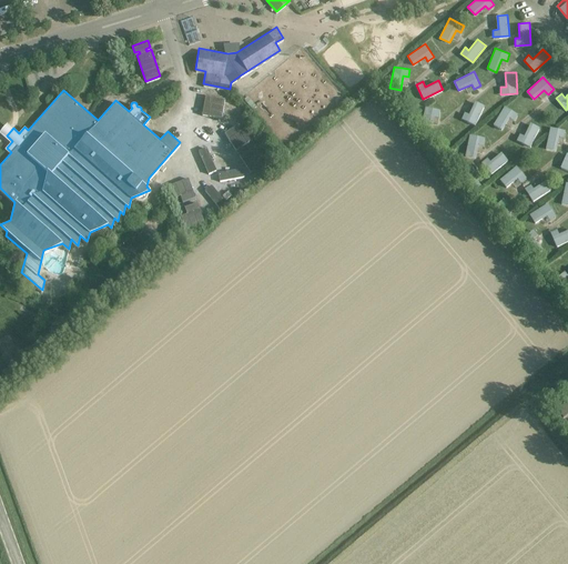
[(460,118),(475,124),(485,106),(475,101),(469,113),(464,111),(460,118)]
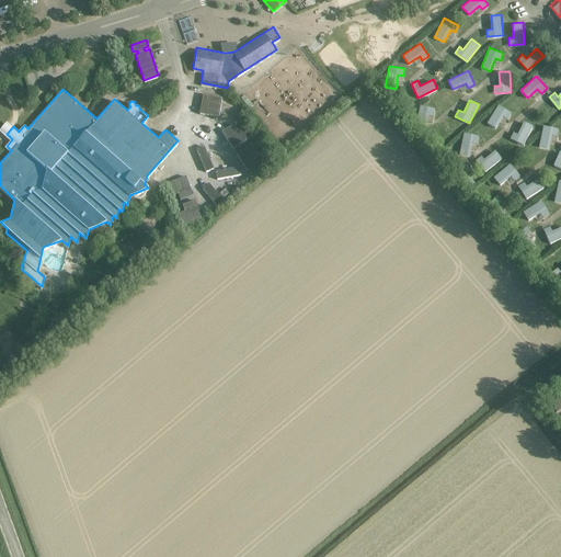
[(435,108),(420,104),(415,125),(425,127),(428,114),(433,115),(435,108)]
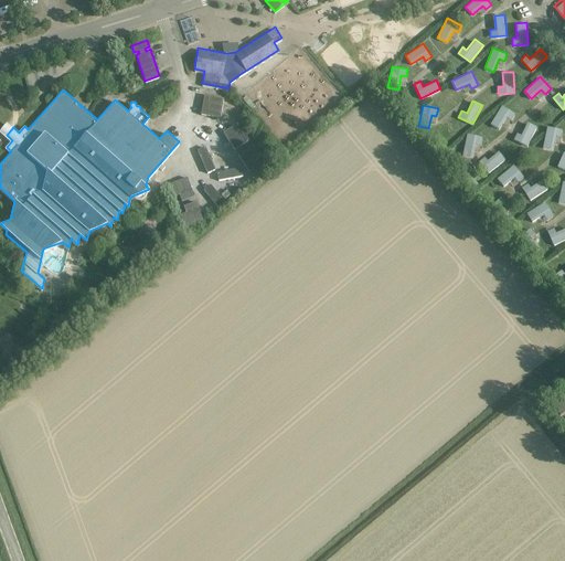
[(515,113),(501,105),(490,123),(500,128),(507,117),(511,119),(515,113)]
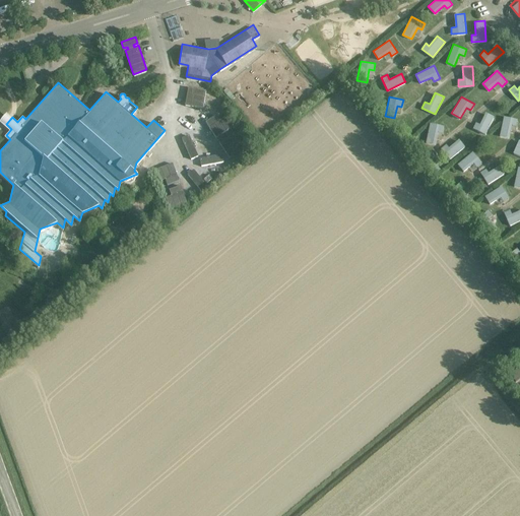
[(157,112),(163,117),(176,104),(171,99),(157,112)]
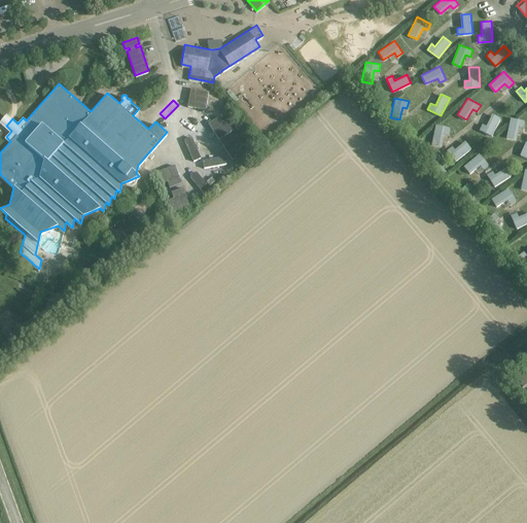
[(479,130),(492,136),(501,118),(492,113),(487,126),(482,124),(479,130)]
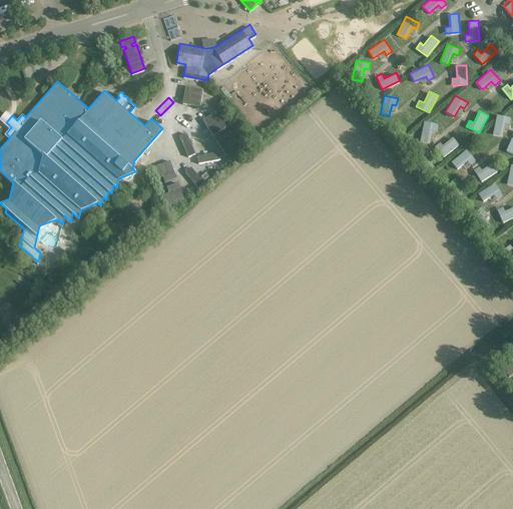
[(511,117),(497,114),(492,133),(502,135),(505,123),(509,124),(511,117)]
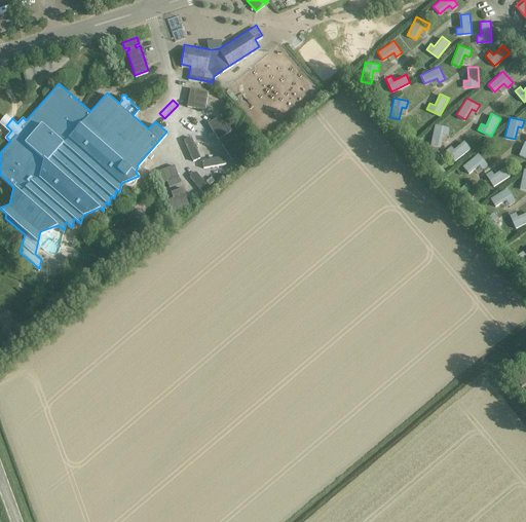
[(216,141),(209,147),(226,169),(248,150),(241,143),(251,136),(238,121),(228,129),(223,123),(210,134),(216,141)]
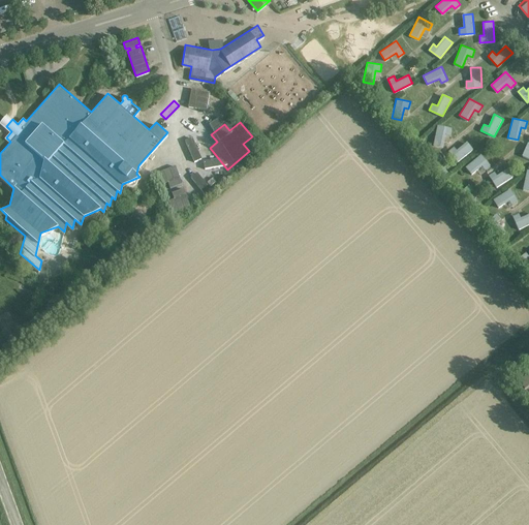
[(445,126),(437,124),(433,144),(442,146),(445,133),(450,134),(452,128),(445,126)]
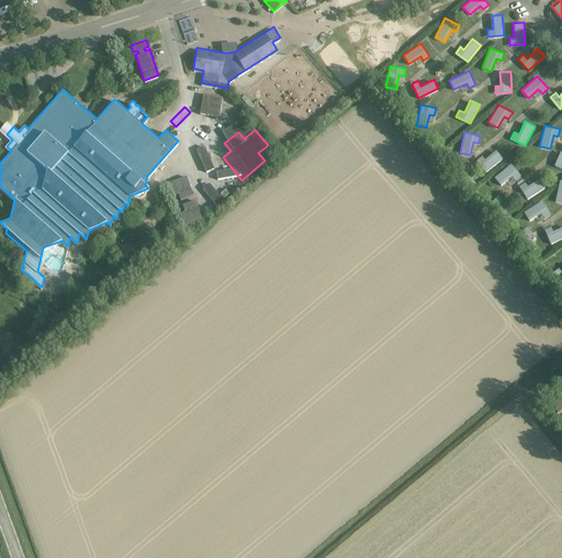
[(476,159),(485,171),(503,158),(496,151),(485,158),(482,155),(476,159)]
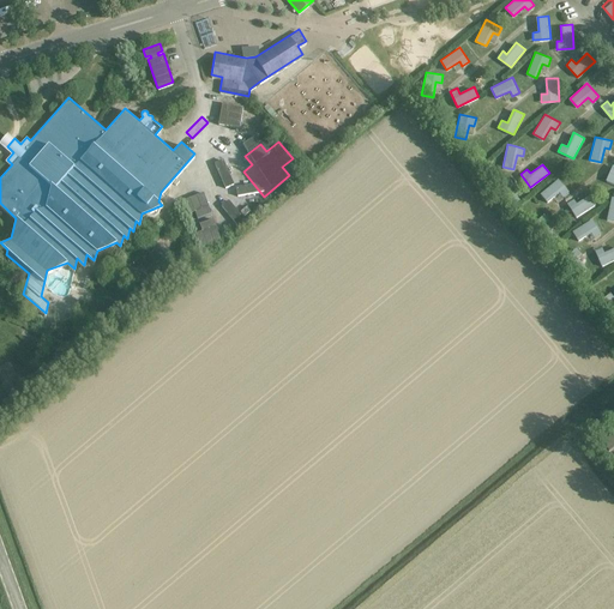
[(509,178),(497,188),(511,206),(519,199),(510,187),(515,184),(509,178)]
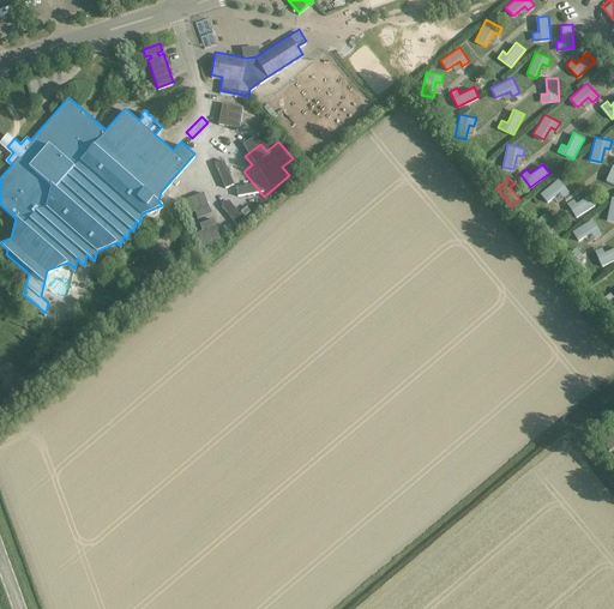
[(569,192),(558,179),(540,193),(548,202),(559,192),(563,197),(569,192)]
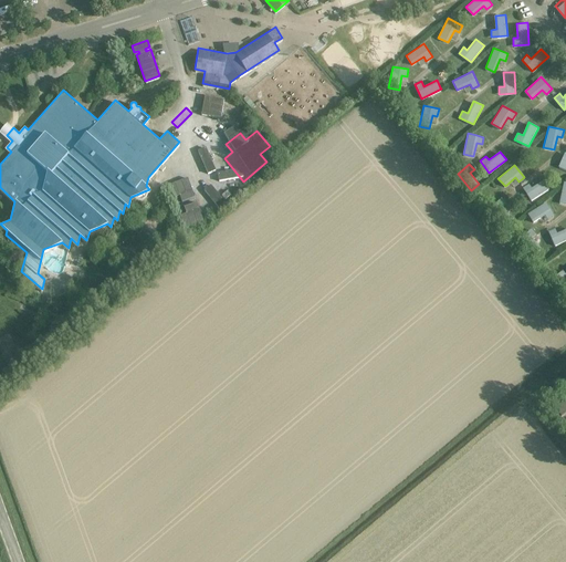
[(522,187),(531,200),(549,188),(543,179),(532,187),(528,183),(522,187)]
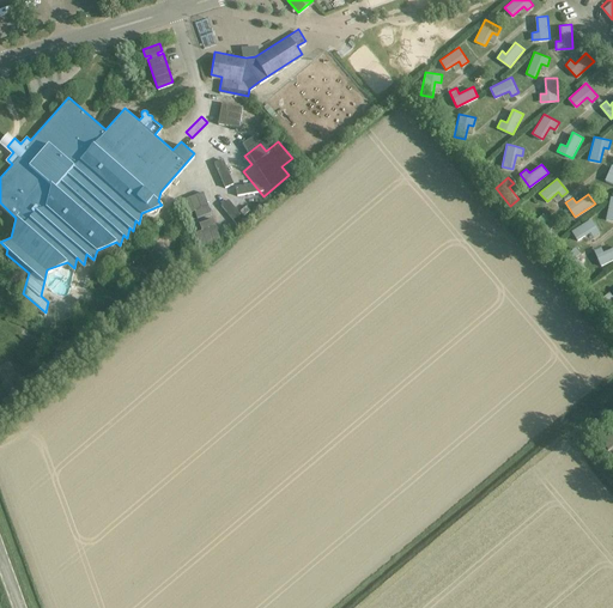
[(247,202),(241,208),(244,213),(250,207),(247,202)]
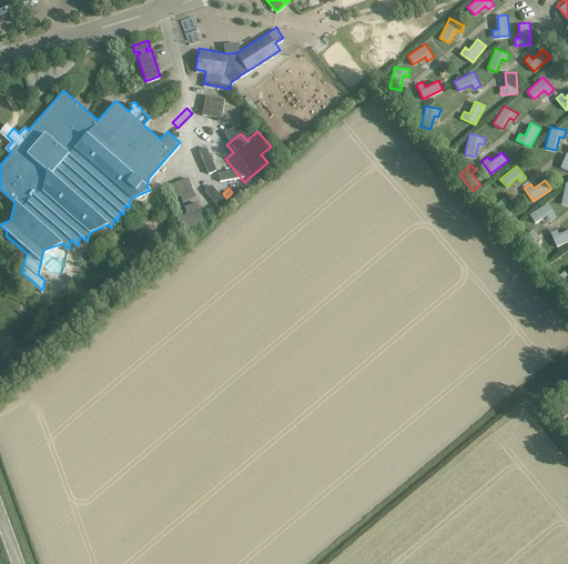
[(504,198),(492,209),(506,224),(514,218),(504,208),(508,203),(504,198)]
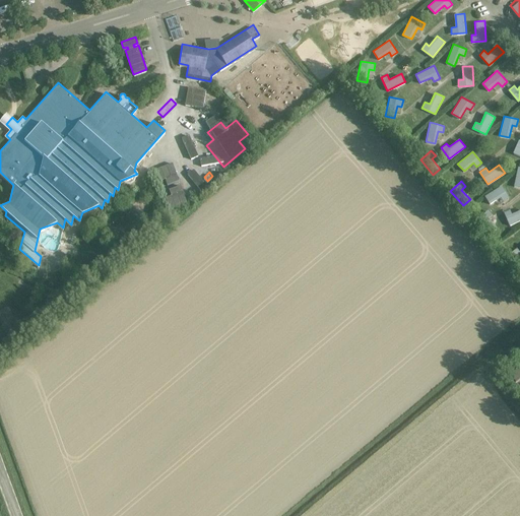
[(509,197),(501,185),(484,196),(490,204),(501,197),(504,201),(509,197)]
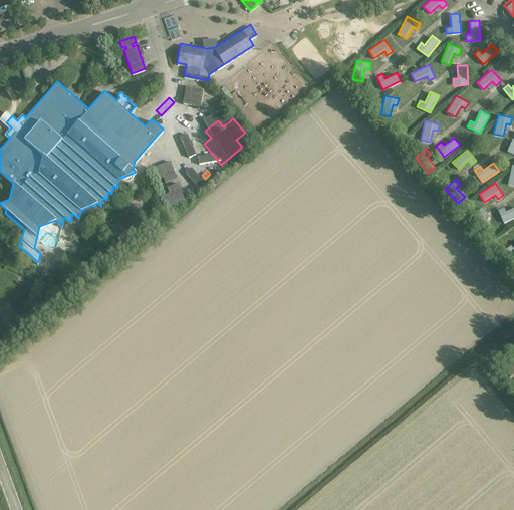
[(482,207),(471,216),(484,231),(491,225),(483,215),(487,212),(482,207)]
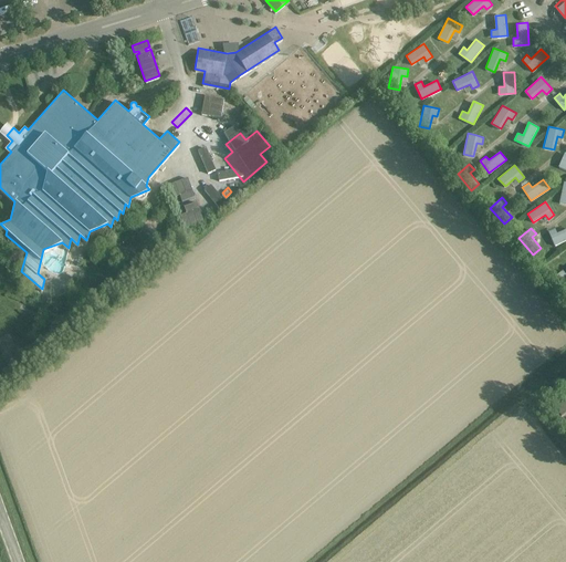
[(548,230),(554,245),(565,239),(565,228),(557,232),(555,228),(548,230)]
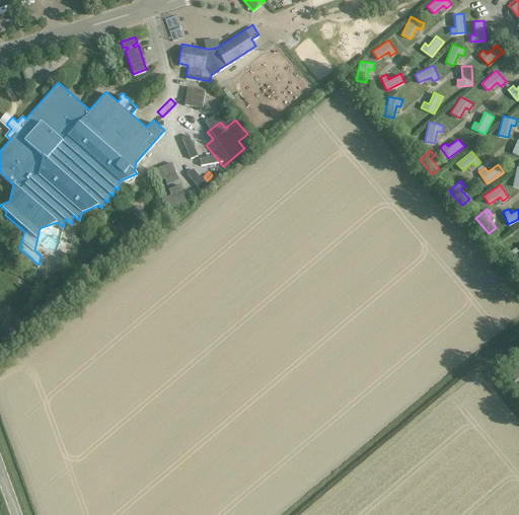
[(518,250),(516,247),(505,256),(518,272),(518,270),(518,258),(517,255),(518,252),(518,250)]
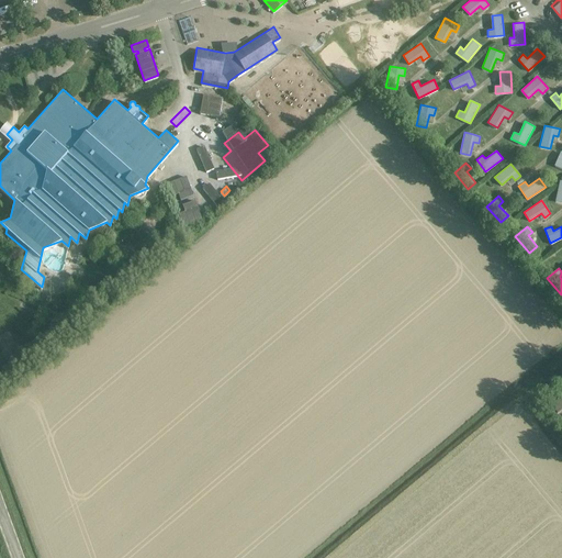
[(561,392),(550,403),(555,409),(561,403),(561,392)]
